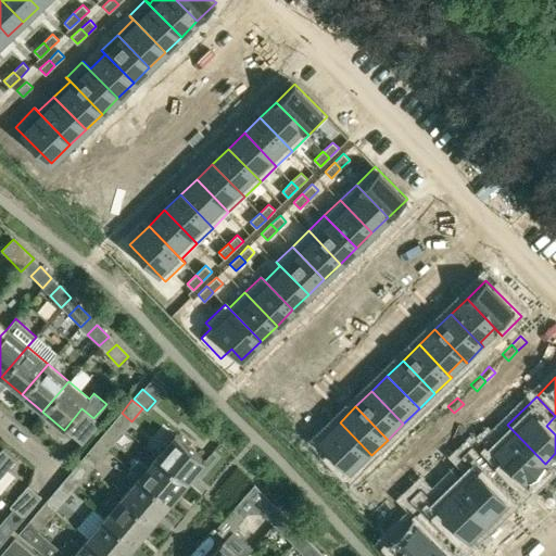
[(447,406),(439,415),(445,421),(454,413),(447,406)]
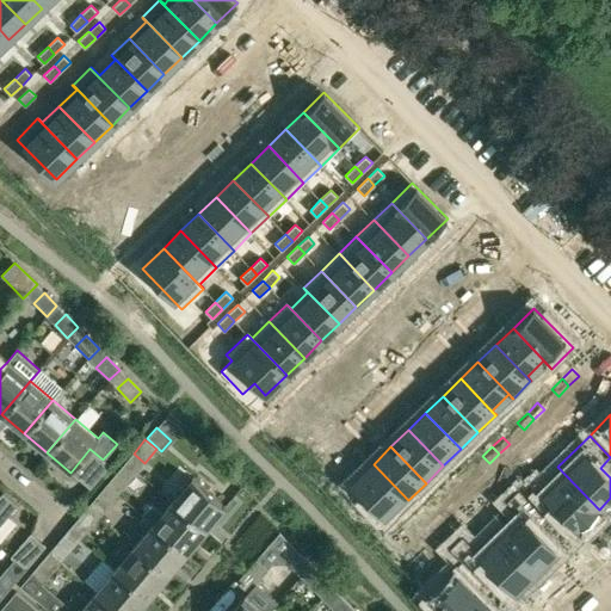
[(125,462),(113,476),(125,486),(137,471),(125,462)]
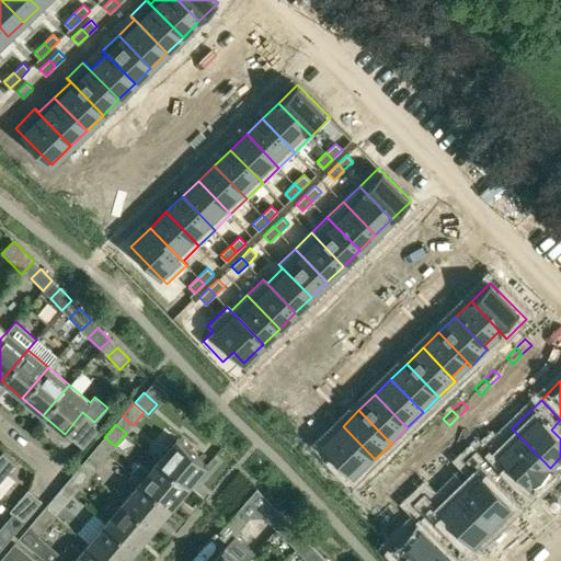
[(343,426),(323,445),(355,478),(375,459),(343,426)]
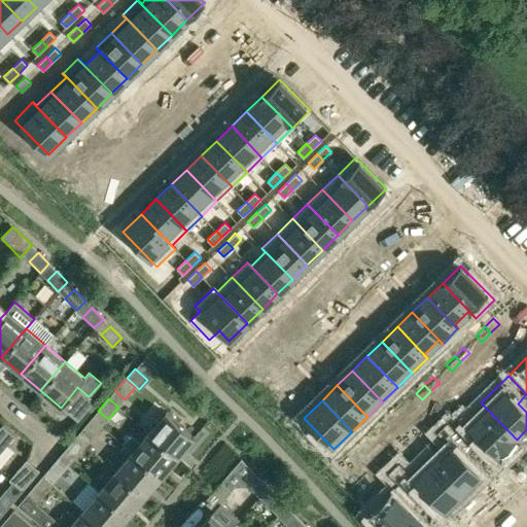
[(460,416),(450,425),(472,448),(482,440),(499,457),(517,440),(481,402),(463,420),(460,416)]
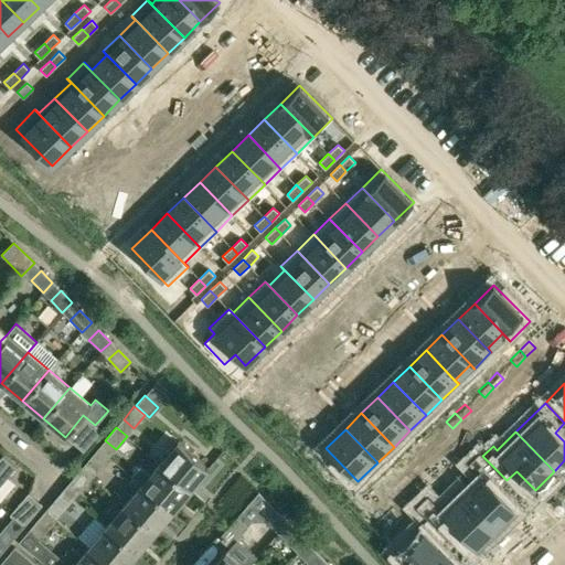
[(432,435),(423,445),(429,451),(438,441),(432,435)]
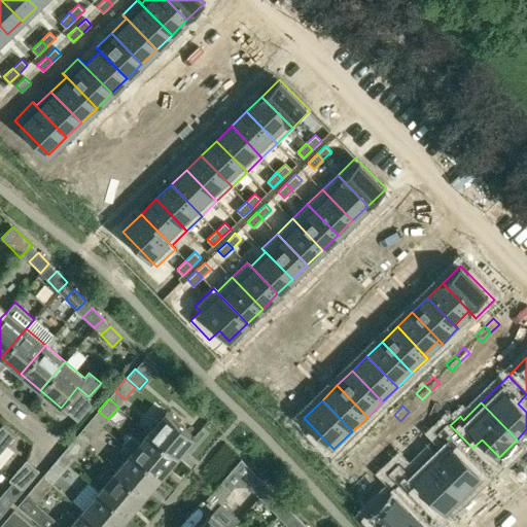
[(149,432),(178,457),(195,437),(166,413),(149,432)]
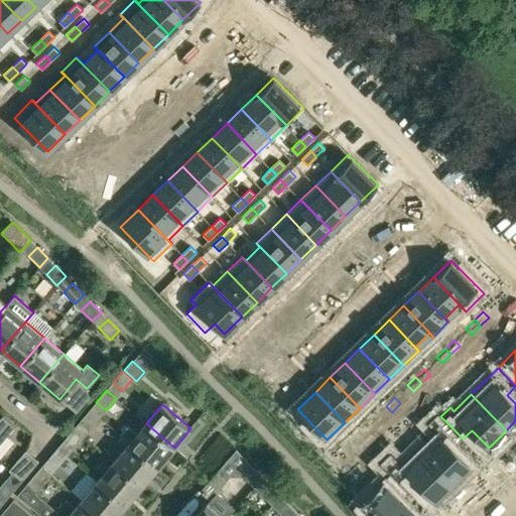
[(386,406),(377,414),(383,420),(392,412),(386,406)]
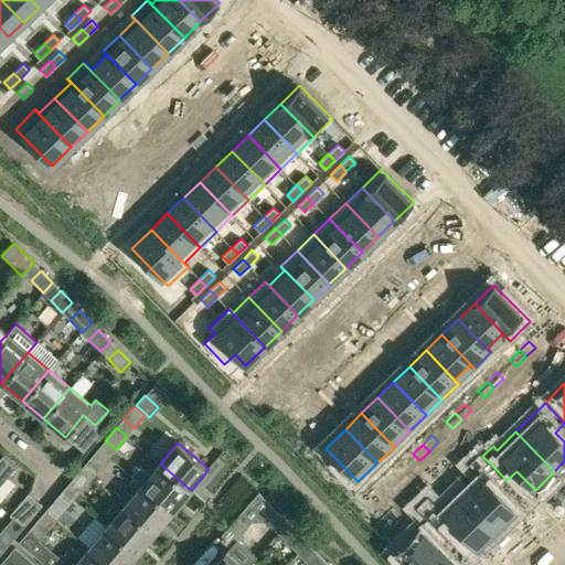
[(98,448),(87,461),(98,470),(109,457),(98,448)]
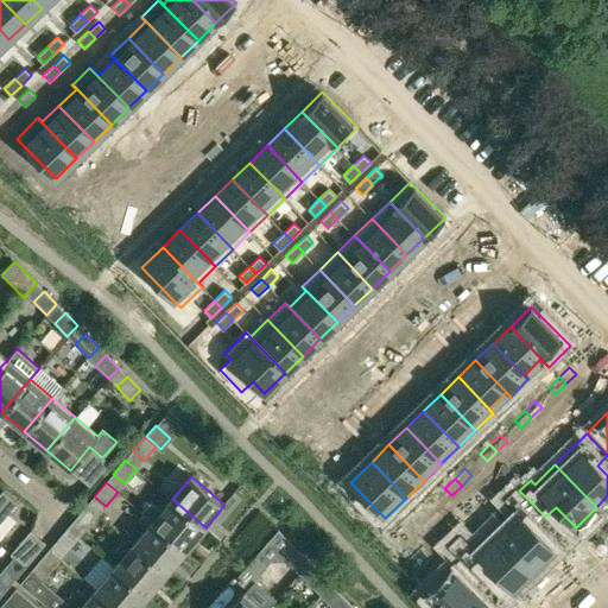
[(493,525),(492,526),(533,569),(555,549),(534,527),(545,517),(519,491),(515,487),(504,499),(519,514),(500,533),(493,525)]
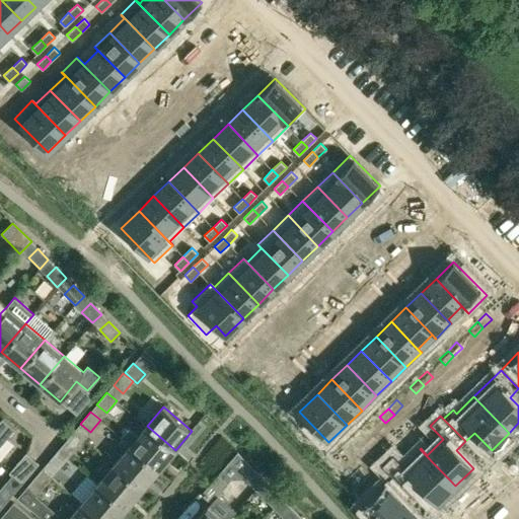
[(0,444),(16,427),(5,418),(0,423),(0,444)]
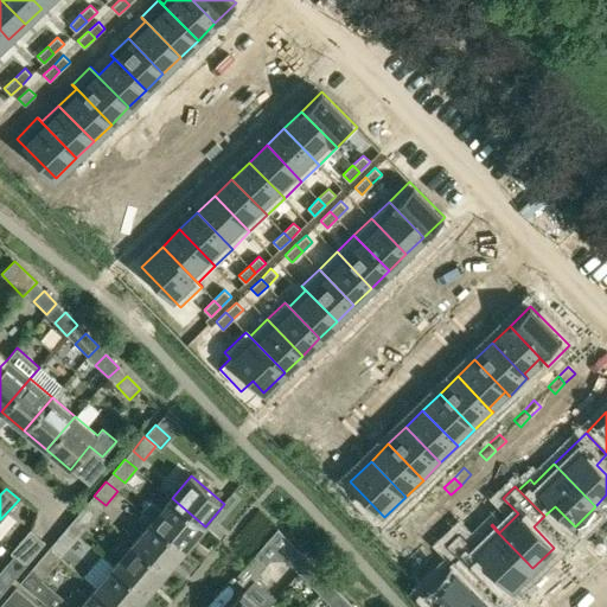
[(141,511),(153,521),(185,549),(205,526),(172,498),(161,510),(151,500),(141,511)]
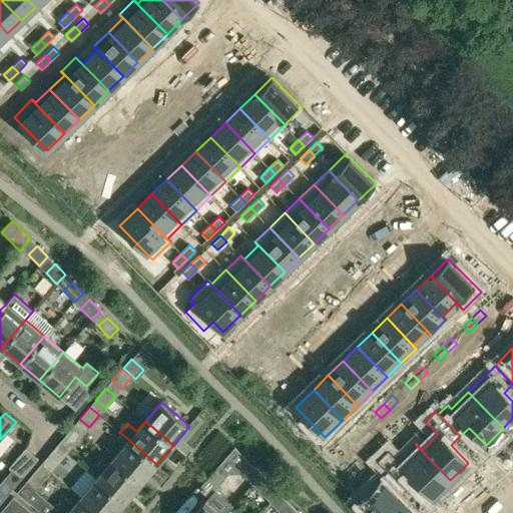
[(364,423),(355,432),(361,438),(369,429),(364,423)]
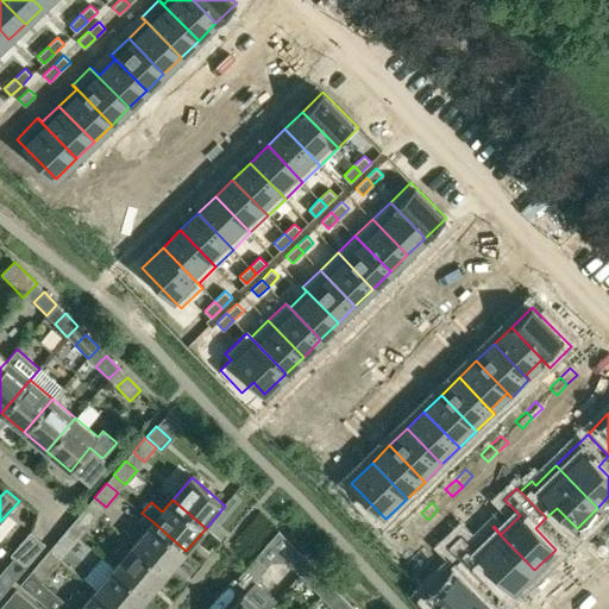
[(87,506),(76,520),(87,529),(99,515),(87,506)]
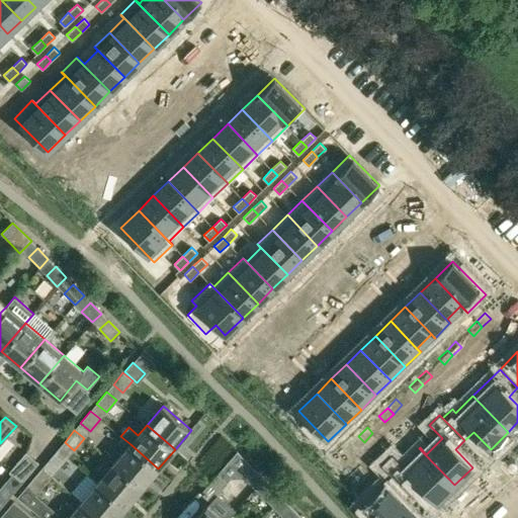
[(358,436),(349,444),(355,450),(364,442),(358,436)]
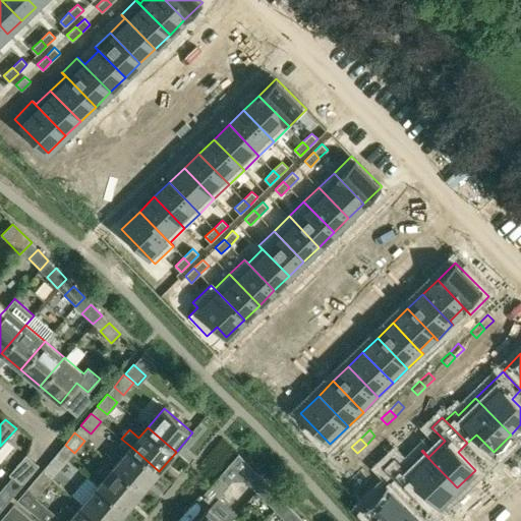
[(159,471),(131,447),(114,466),(142,490),(159,471)]
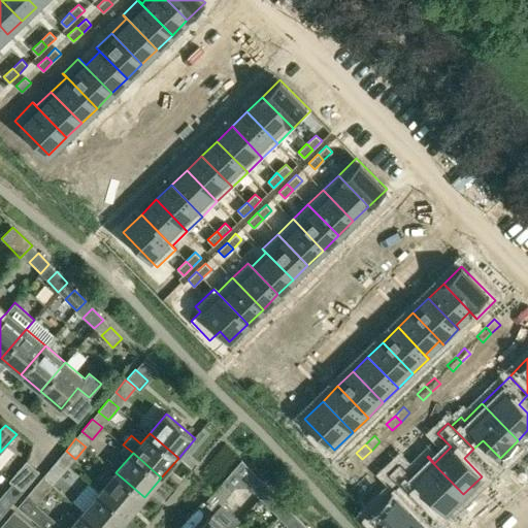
[(399,463),(389,473),(418,503),(427,494),(444,512),(463,494),(427,457),(409,473),(399,463)]
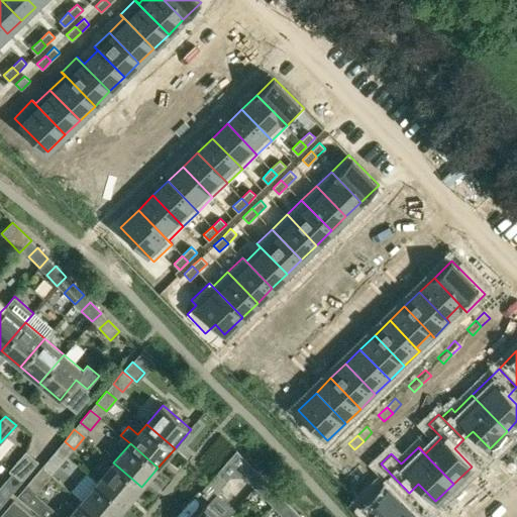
[(58,448),(48,459),(58,468),(68,456),(58,448)]
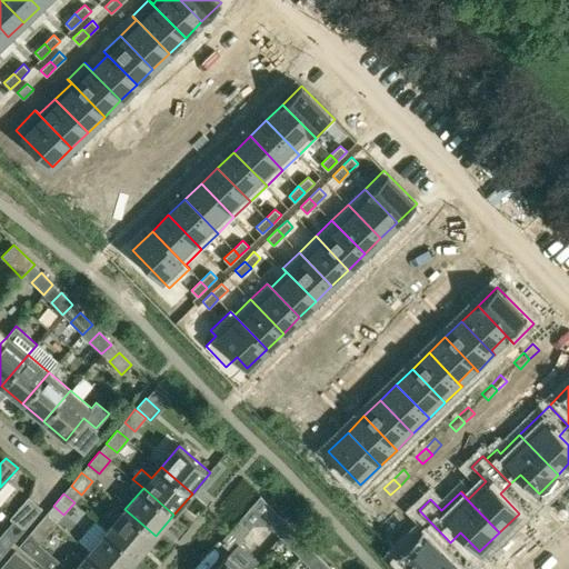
[(10,519),(23,531),(42,509),(29,498),(10,519)]
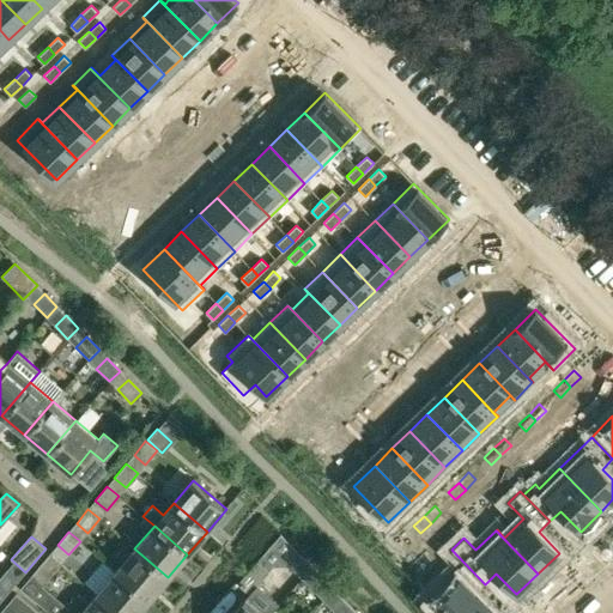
[(168,577),(134,548),(115,571),(149,600),(168,577)]
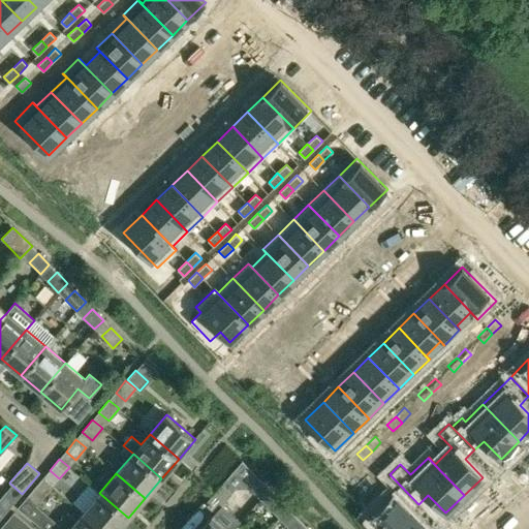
[(399,486),(370,515),(383,528),(425,528),(409,512),(418,504),(390,474),(389,474),(399,486)]
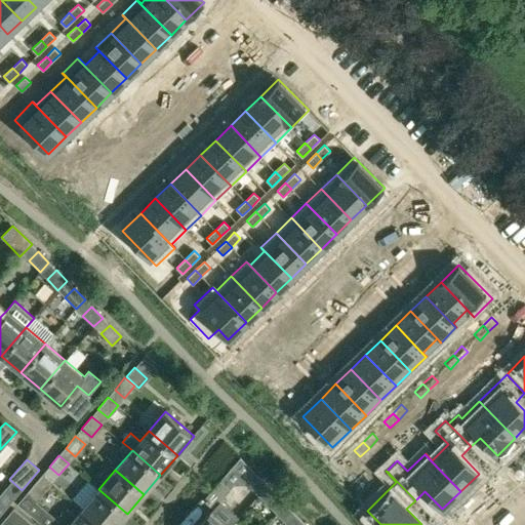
[(42,475),(33,486),(42,494),(52,483),(42,475)]
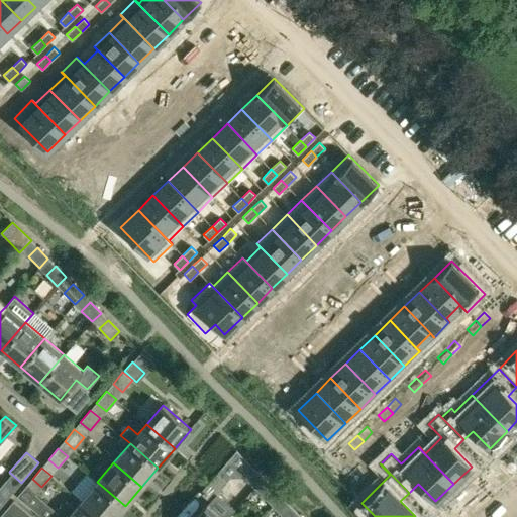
[(252,469),(243,478),(254,489),(264,480),(252,469)]
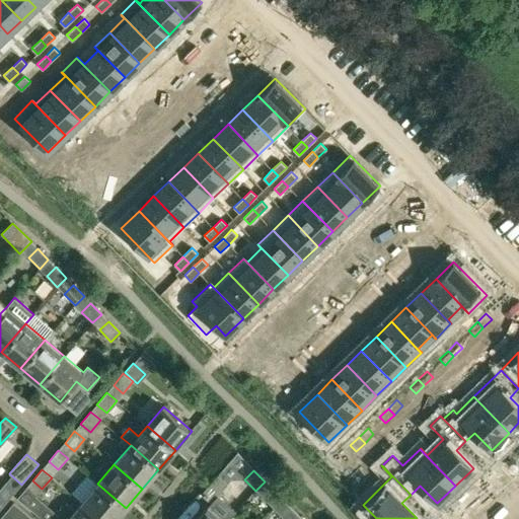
[(227,485),(218,475),(201,495),(211,503),(217,496),(227,485)]
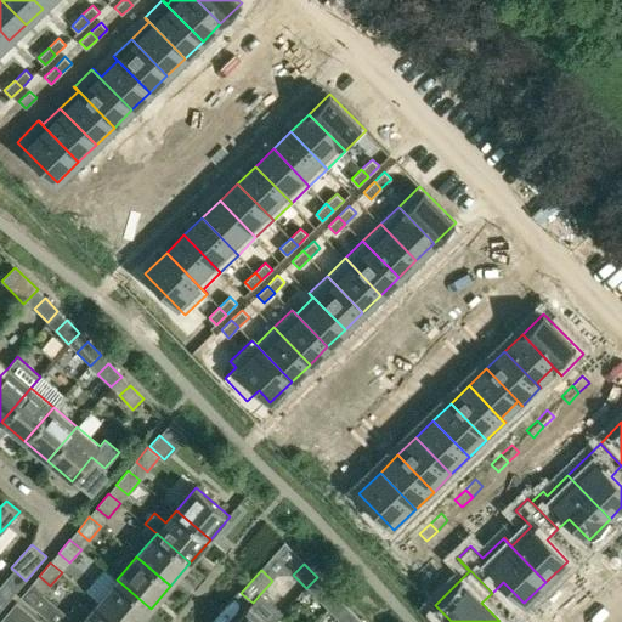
[(0,586),(0,598),(6,604),(18,589),(6,580),(0,586)]
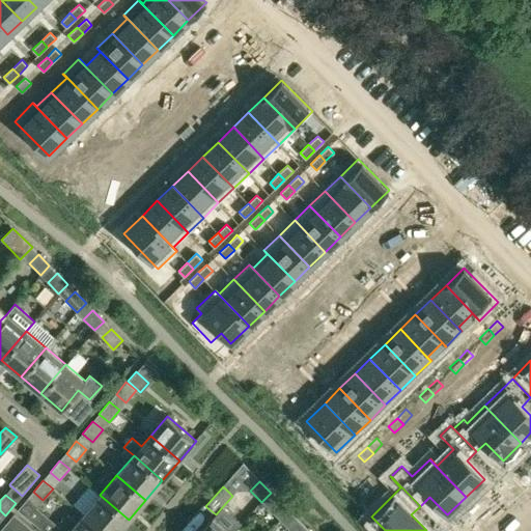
[(118,530),(129,520),(100,495),(83,514),(102,530),(118,530)]
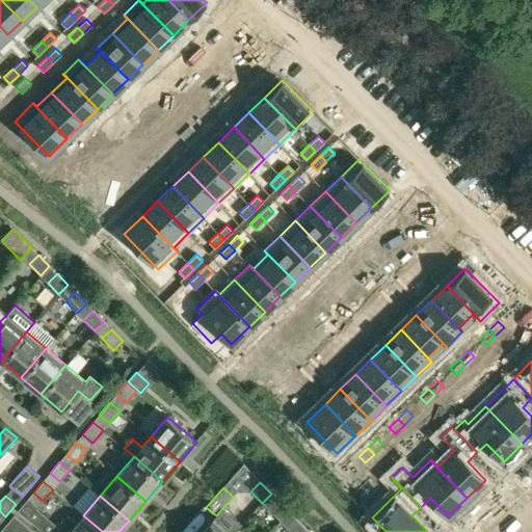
[(26,500),(18,510),(37,528),(46,517),(26,500)]
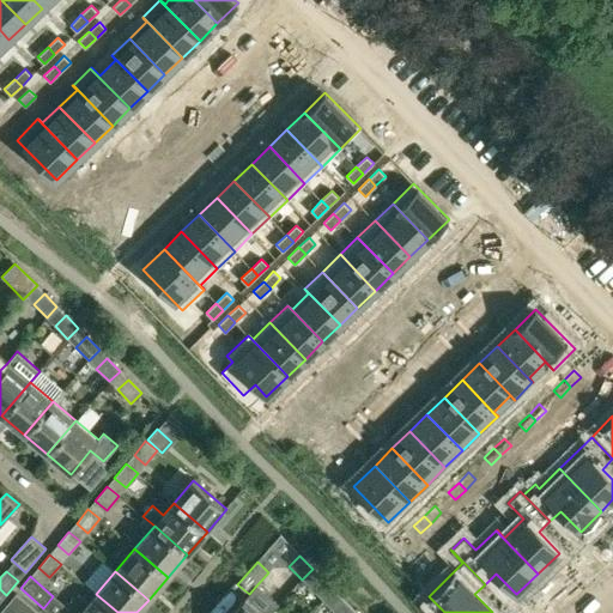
[(321,577),(310,588),(322,601),(333,590),(321,577)]
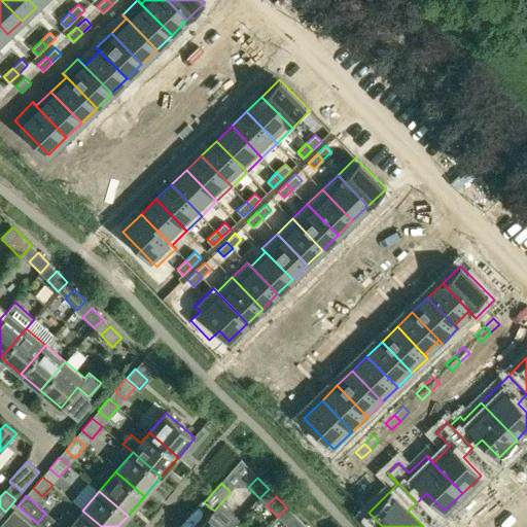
[(213,511),(199,526),(234,526),(240,520),(220,503),(214,511),(213,511)]
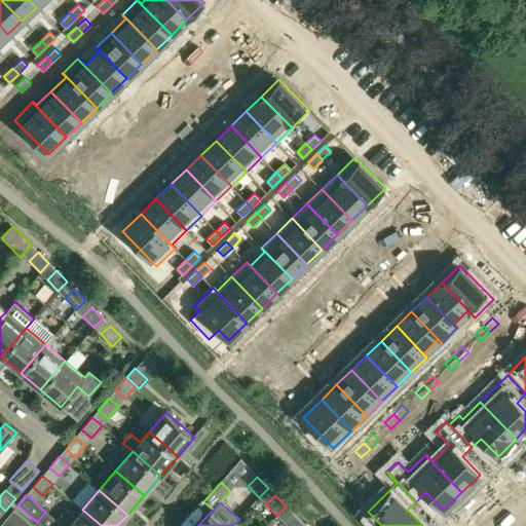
[(0,525),(32,525),(13,510),(0,525)]
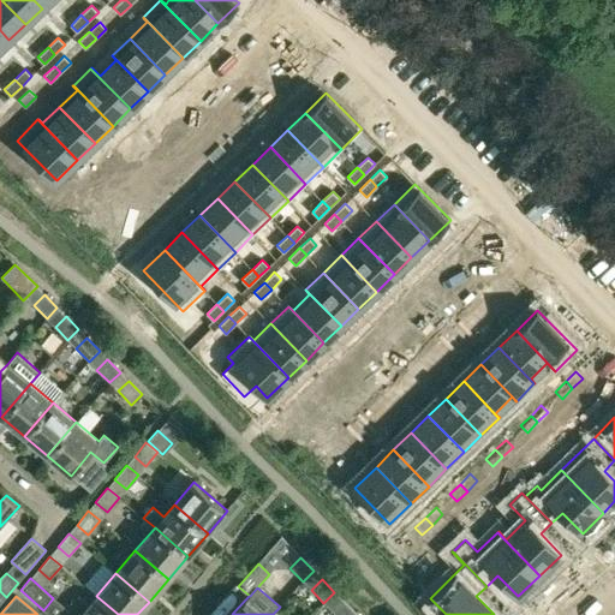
[(118,614),(96,596),(79,614),(118,614)]
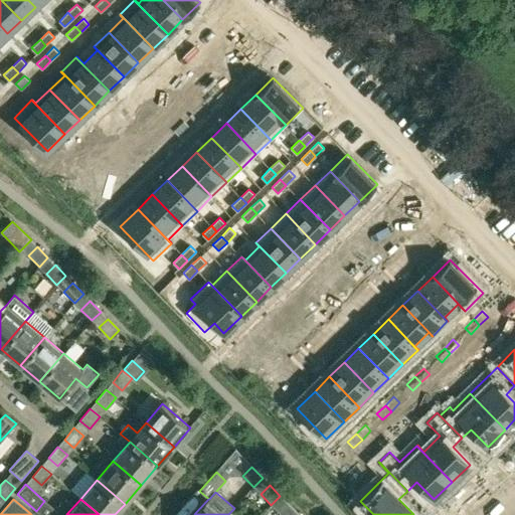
[(287,503),(278,511),(281,514),(295,514),(297,514),(287,503)]
